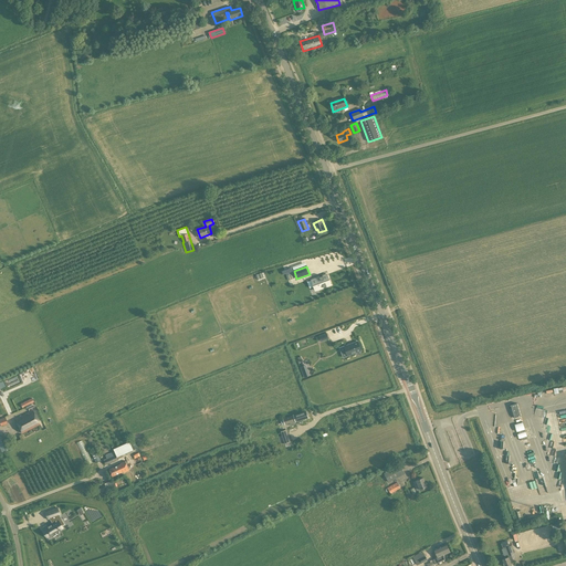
[(331,284),(327,274),(312,280),(315,290),(331,284)]
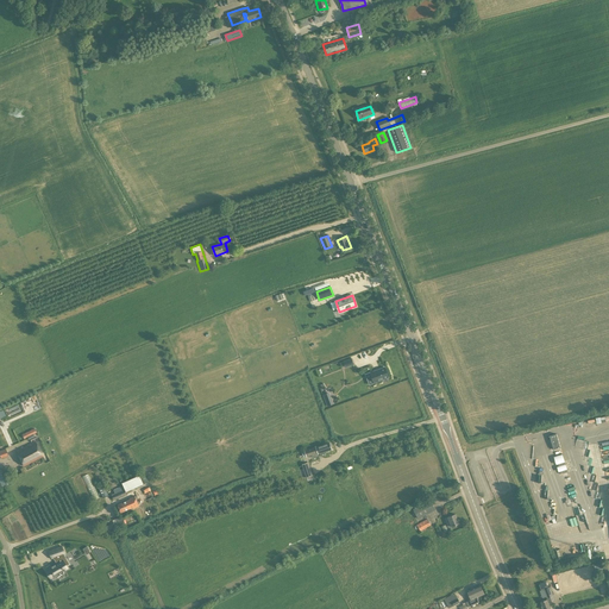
[(370,372),(374,383),(388,377),(384,368),(370,372)]
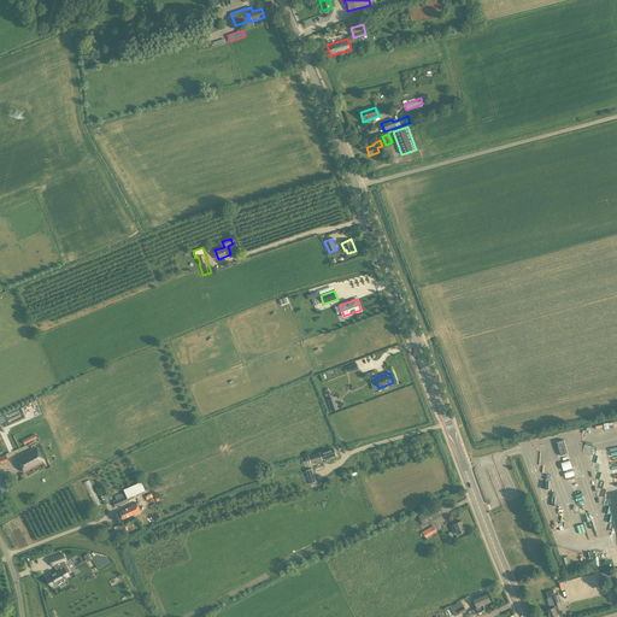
[(565,439),(557,441),(558,445),(556,445),(559,457),(569,454),(565,439)]
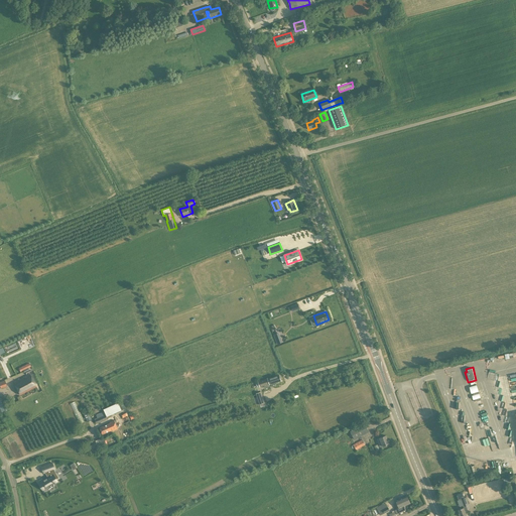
[(13,382),(20,395),(36,387),(29,374),(13,382)]
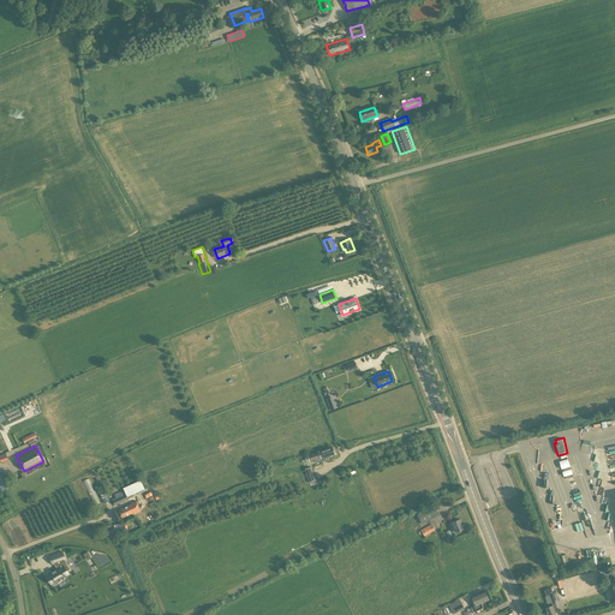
[(310,461),(315,459),(321,458),(334,454),(332,447),(308,455),(310,461)]
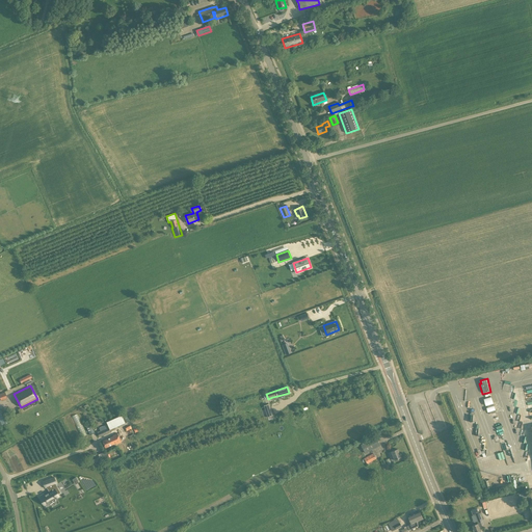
[(78,414),(73,416),(80,435),(85,434),(78,414)]
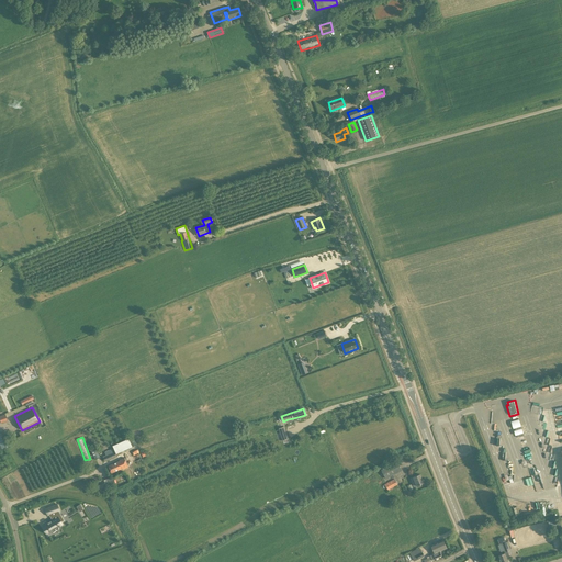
[(131,445),(127,438),(112,445),(114,448),(104,452),(105,454),(102,457),(104,462),(117,457),(115,451),(131,445)]
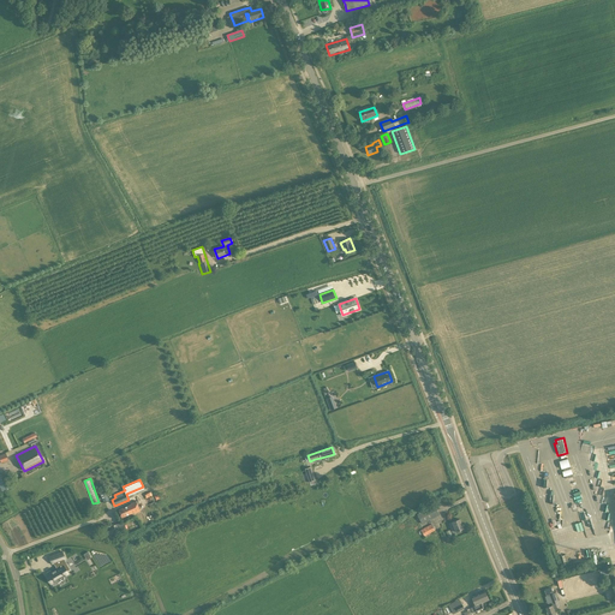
[(302,479),(285,485),(288,495),(297,493),(297,494),(305,491),(302,479)]
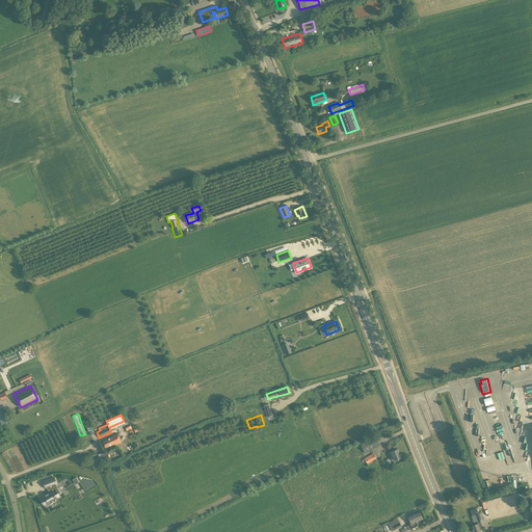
[(106,448),(116,443),(116,444),(122,442),(117,432),(112,434),(113,436),(103,441),(106,448)]
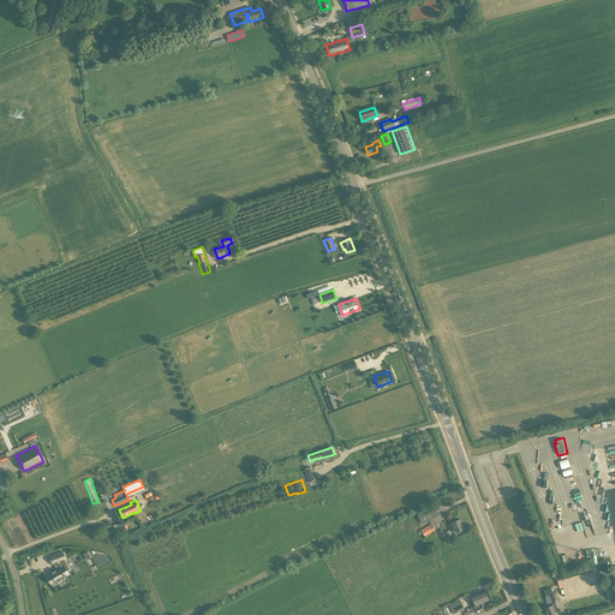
[(417,515),(422,524),(440,515),(434,506),(417,515)]
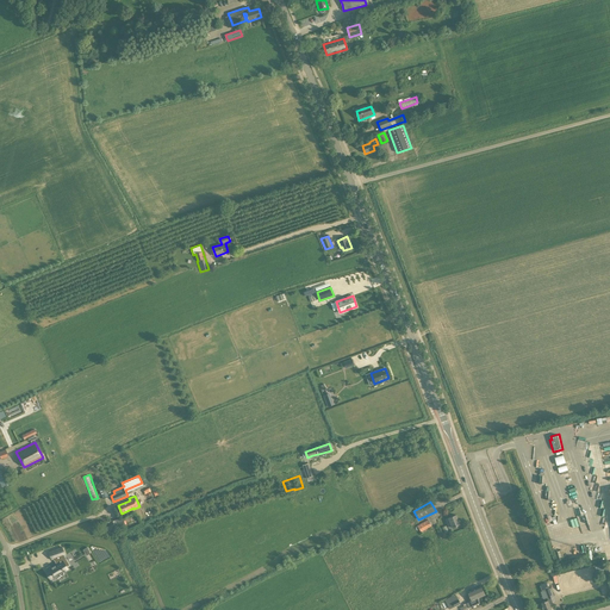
[(446,518),(448,524),(449,528),(453,527),(453,528),(460,524),(456,515),(446,518)]
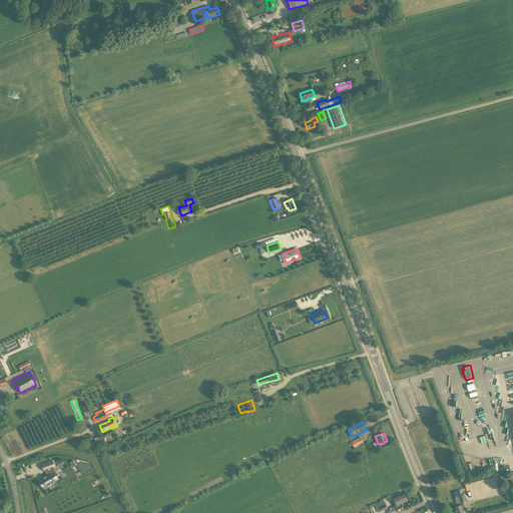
[(91,447),(105,442),(103,435),(96,437),(97,440),(90,443),(91,447)]
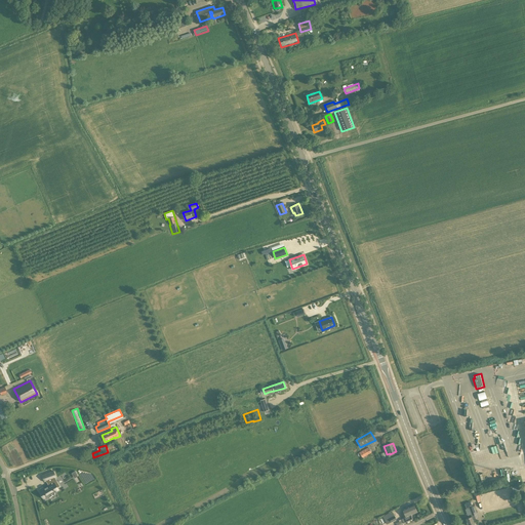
[(357,454),(359,456),(361,455),(362,457),(371,453),(368,448),(357,454)]
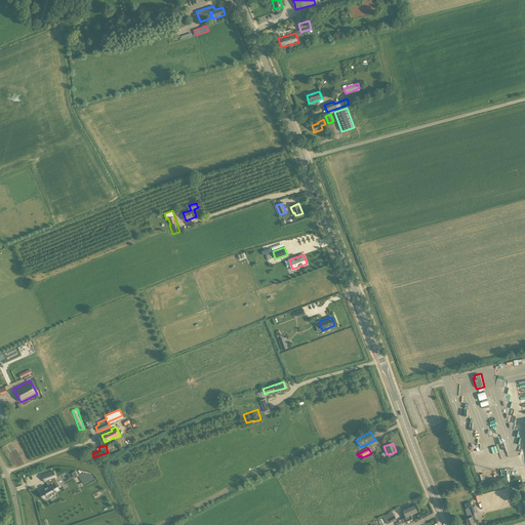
[(49,486),(40,491),(44,498),(45,498),(46,499),(50,497),(48,495),(54,492),(58,490),(57,488),(61,486),(55,478),(53,471),(42,475),(45,481),(46,481),(49,486)]
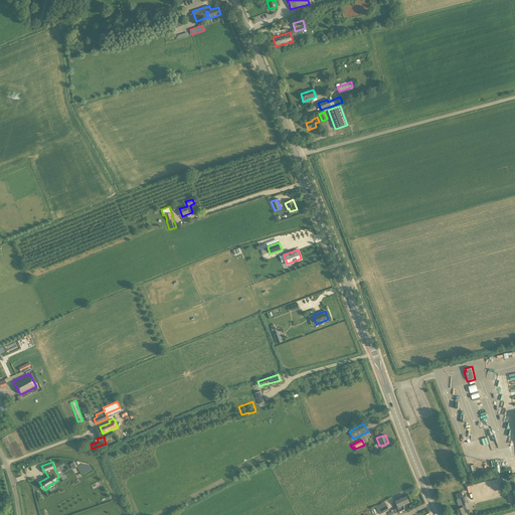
[(405,509),(403,505),(409,502),(406,494),(394,499),(396,502),(394,502),(396,507),(394,509),(394,510),(388,513),(389,514),(396,514),(395,513),(398,511),(398,512),(405,509)]
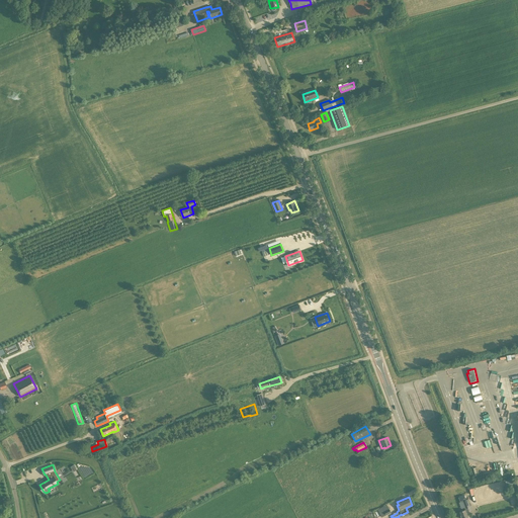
[(459,512),(461,517),(464,517),(467,517),(466,513),(471,511),(467,500),(462,502),(465,510),(459,512)]
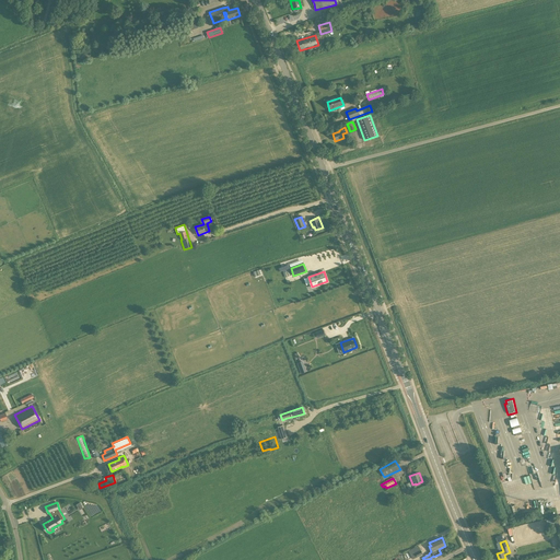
[(409,550),(413,558),(422,553),(418,546),(409,550)]
